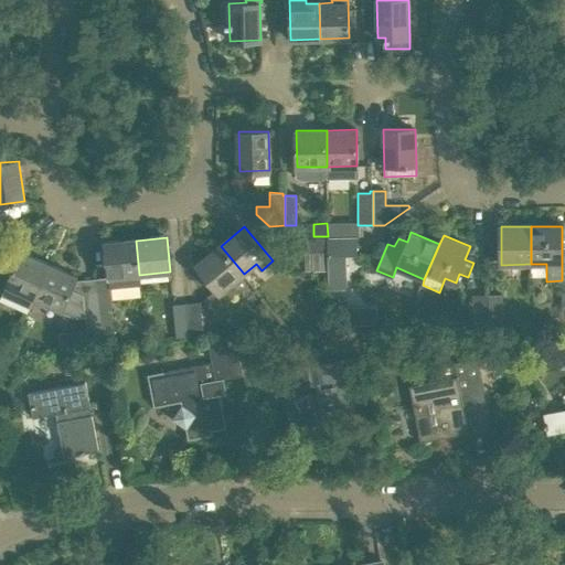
[(358,237),(327,238),(327,254),(328,290),(347,290),(345,256),(358,255),(358,237)]
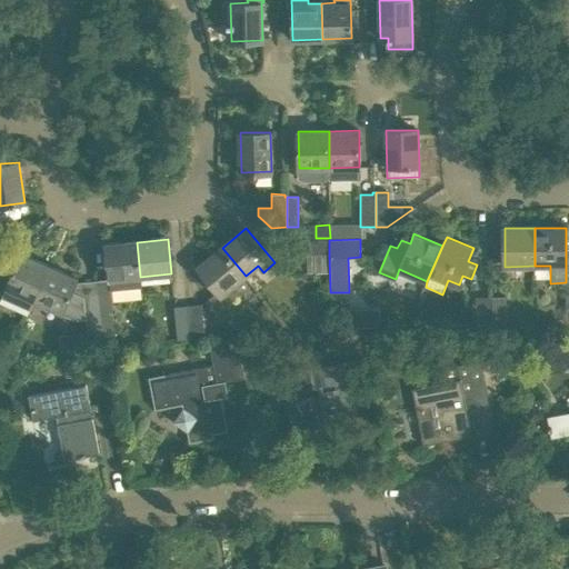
[(297,240),(297,256),(329,256),(329,240),(297,240)]
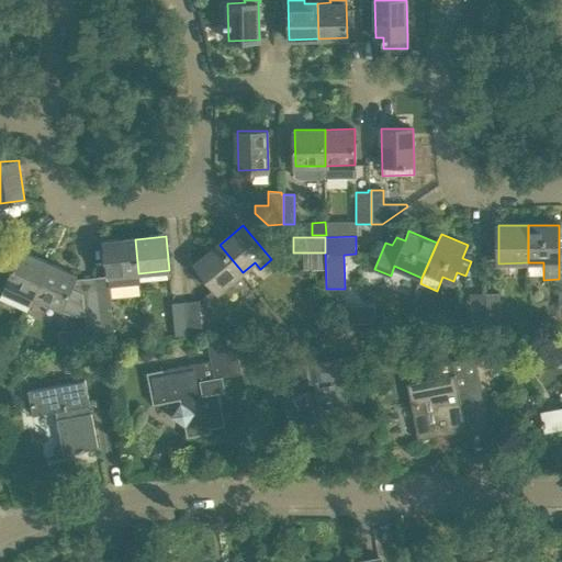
[(135,239),(104,242),(109,285),(139,282),(138,273),(135,239)]
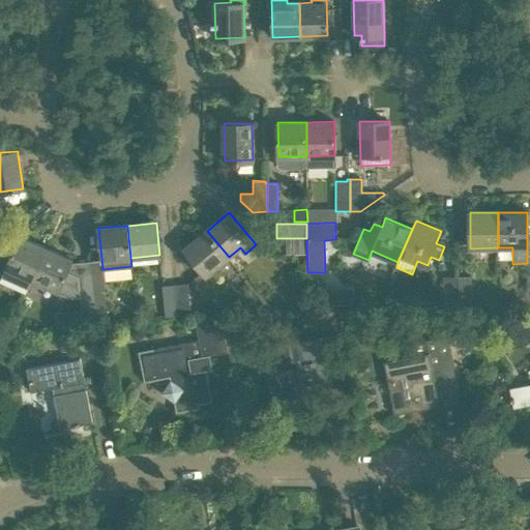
[(229,257),(207,231),(184,249),(203,270),(192,280),(201,291),(224,271),(226,273),(236,265),(229,257)]
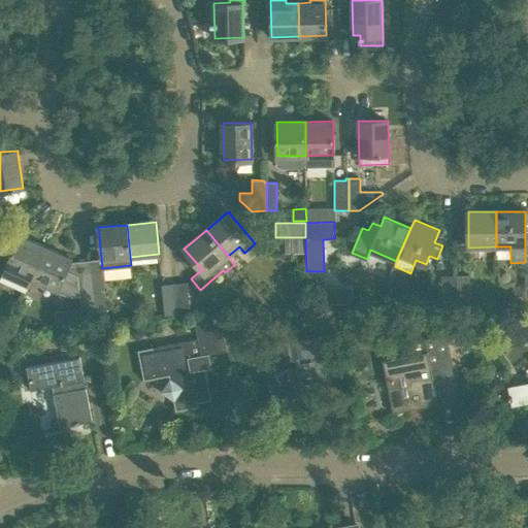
[(32,278),(45,245),(20,235),(2,276),(28,288),(32,278)]
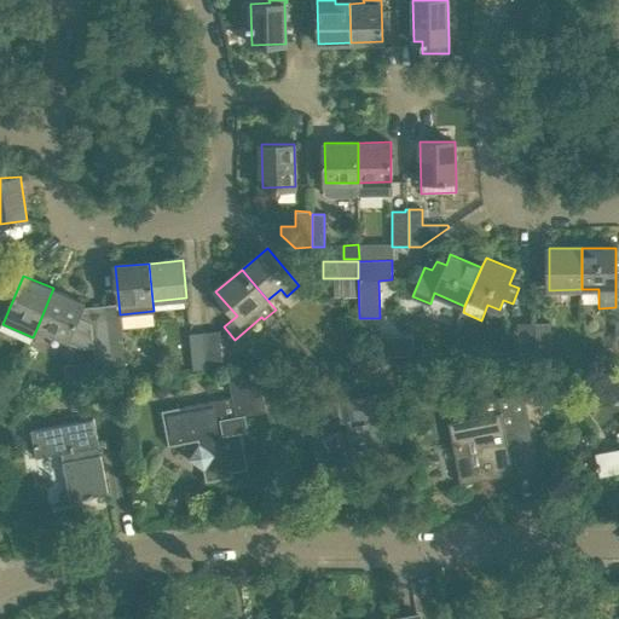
[(92,320),(79,314),(85,301),(53,288),(38,327),(68,339),(81,343),(92,342),(92,341),(93,341),(92,320)]
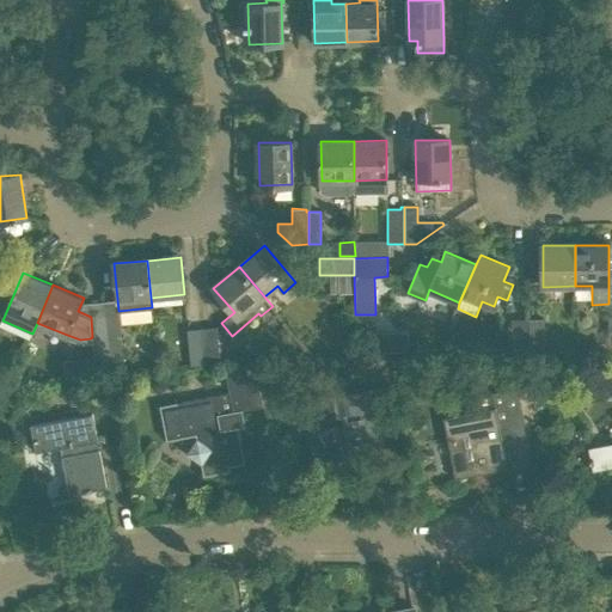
[(531,350),(530,319),(510,319),(513,350),(531,350)]
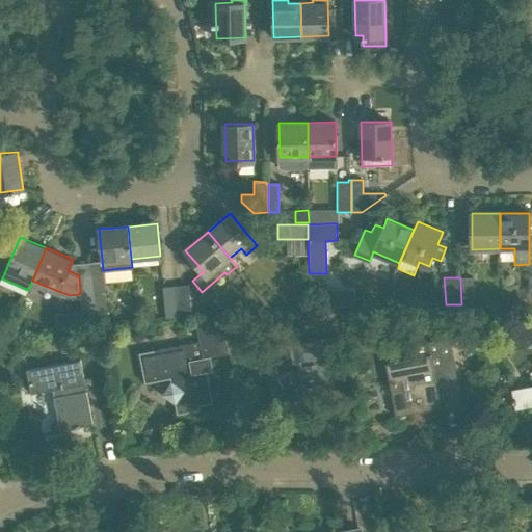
[(474,303),(473,277),(460,277),(461,304),(474,303)]
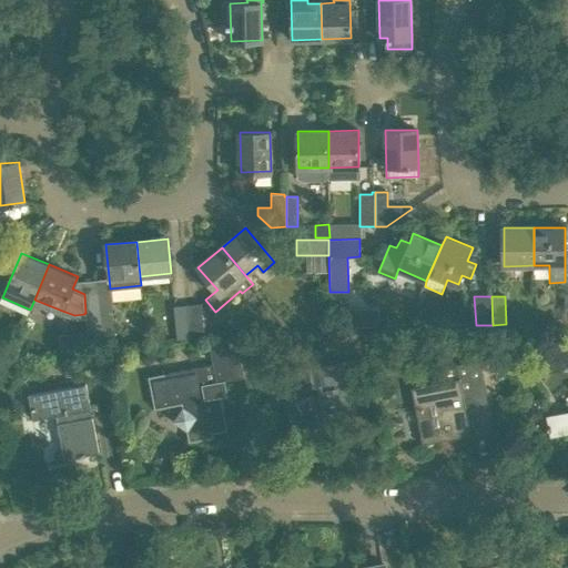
[(201,304),(189,305),(192,338),(204,337),(201,304)]
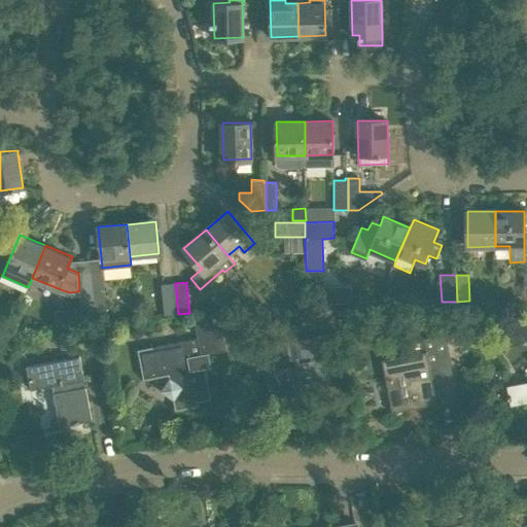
[(178,314),(175,283),(161,284),(164,316),(178,314)]
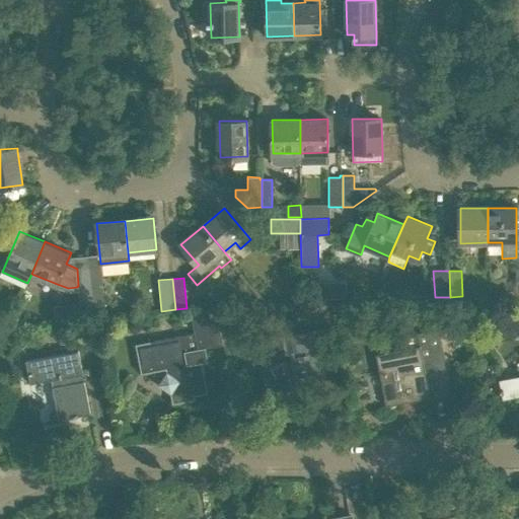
[(105,315),(102,284),(90,285),(92,316),(105,315)]
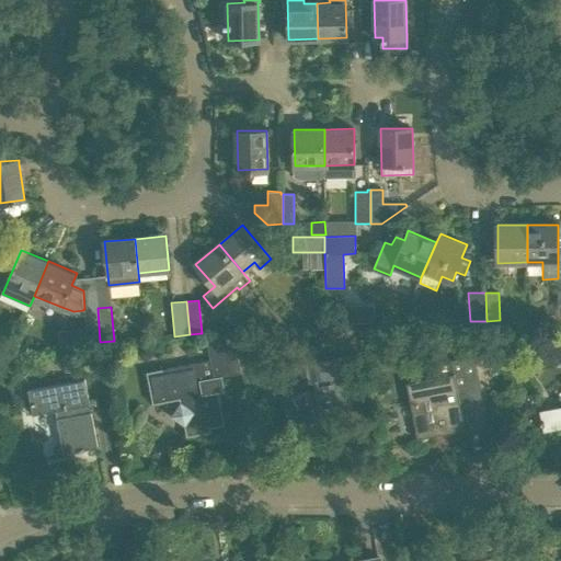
[(100,342),(98,308),(84,309),(83,309),(83,310),(87,343),(100,342)]
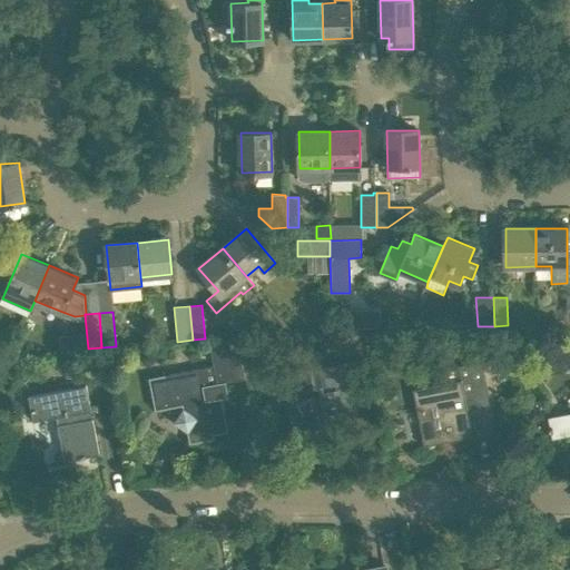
[(426,320),(420,313),(411,321),(418,327),(426,320)]
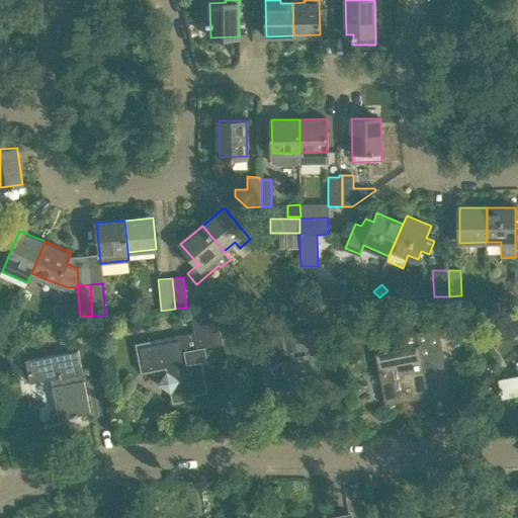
[(321,285),(308,285),(308,298),(322,298),(321,285)]
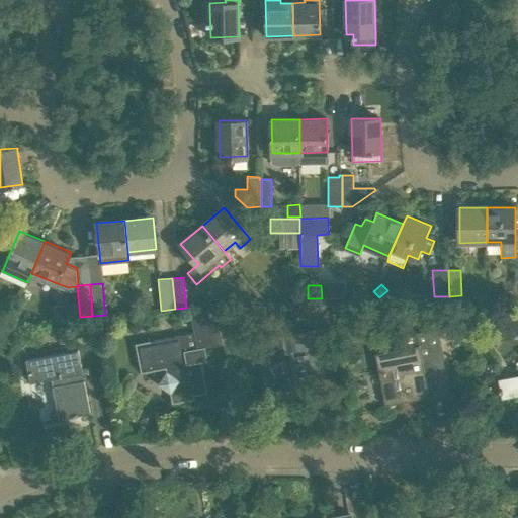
[(191,313),(194,333),(136,344),(142,373),(166,368),(167,372),(159,383),(170,392),(172,403),(194,399),(193,395),(207,393),(201,361),(206,360),(204,347),(224,344),(217,308),(191,313)]
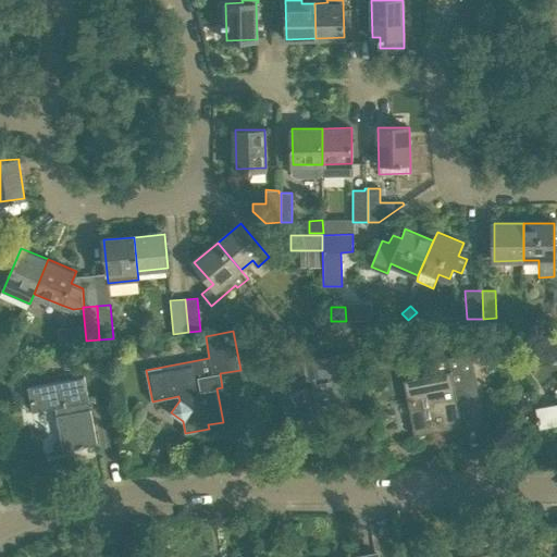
[(312,379),(314,386),(281,393),(286,421),(284,422),(285,428),(287,428),(289,436),(323,430),(318,405),(348,399),(341,355),(304,362),(307,380),(312,379)]
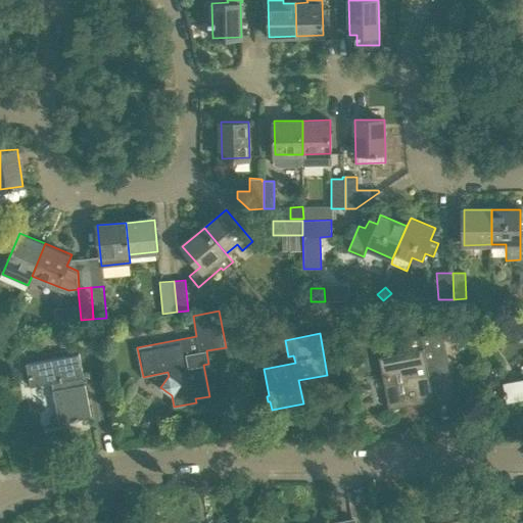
[(419,337),(421,349),(379,358),(389,410),(433,401),(428,371),(448,367),(444,344),(442,333),(419,337)]
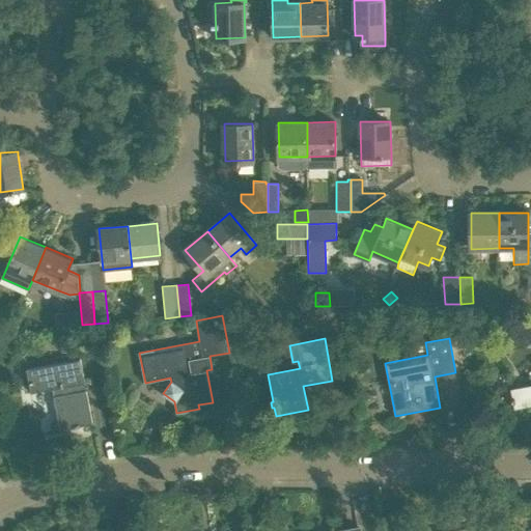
[(60,430),(92,424),(80,358),(26,367),(30,392),(52,388),(60,430)]
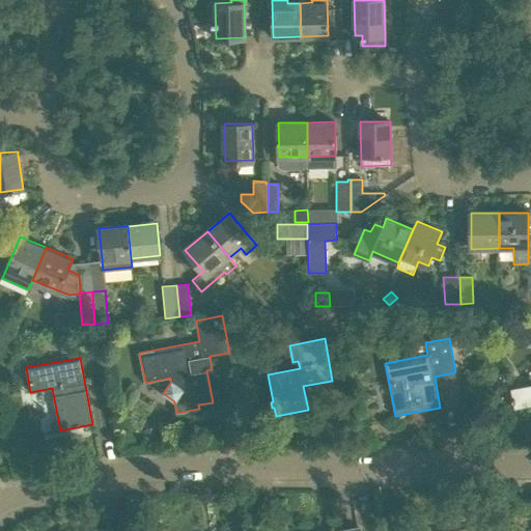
[(530,384),(512,388),(515,409),(530,406),(530,384)]
